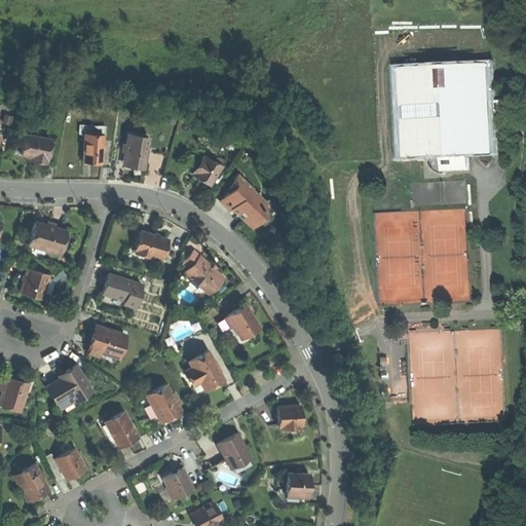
[(494,99),(492,61),(404,66),(409,156),(447,154),(447,170),(475,168),(474,153),(497,152),(495,114),(505,114),(505,99),(494,99)]
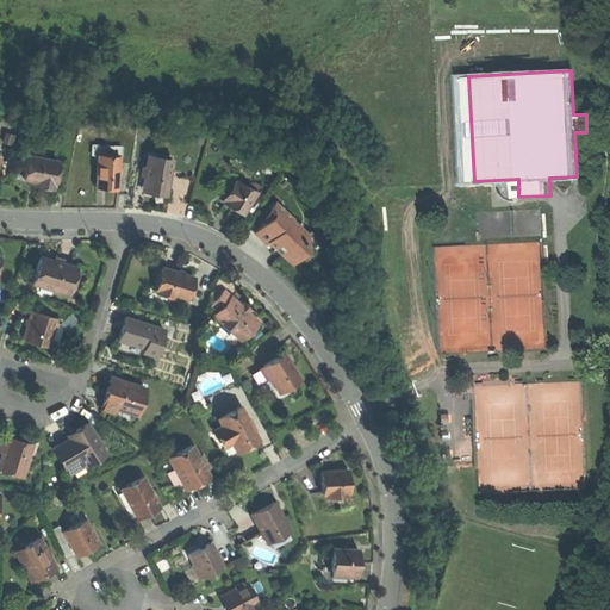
[(118,156),(97,155),(97,186),(107,187),(118,187),(118,156)]
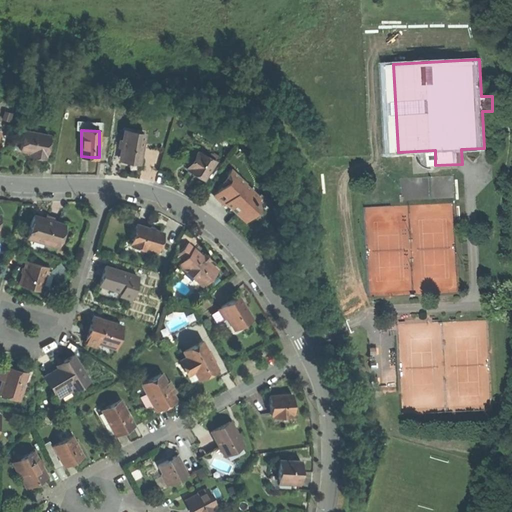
[(142,133),(124,130),(122,138),(121,146),(119,155),(137,159),(142,133)]
